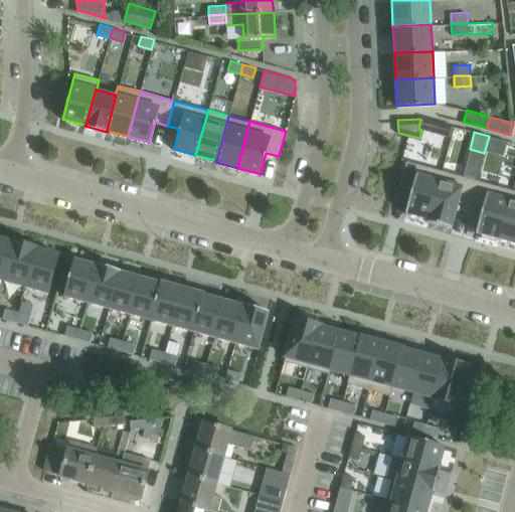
[(401,178),(399,185),(411,189),(405,212),(427,218),(428,218),(442,170),(405,160),(401,178)]
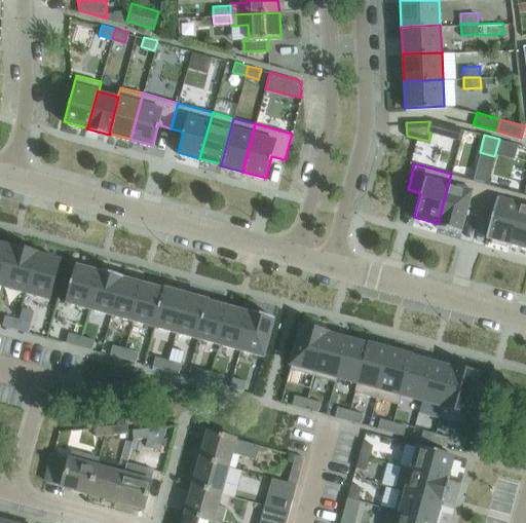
[(437,223),(436,225),(460,232),(467,206),(480,209),(487,184),(451,174),(438,223),(437,223)]
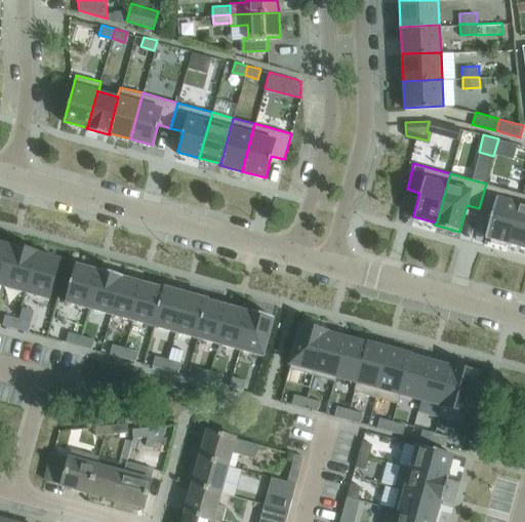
[(486,184),(479,208),(491,212),(485,236),(490,238),(489,241),(505,245),(506,242),(509,243),(522,193),(486,184)]
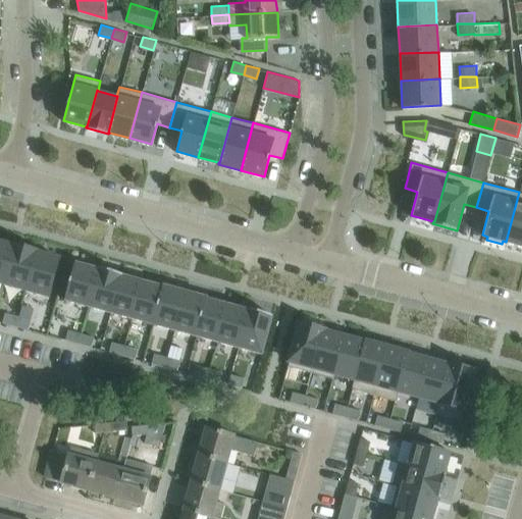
[(521,192),(519,192),(506,242),(521,246),(521,192)]
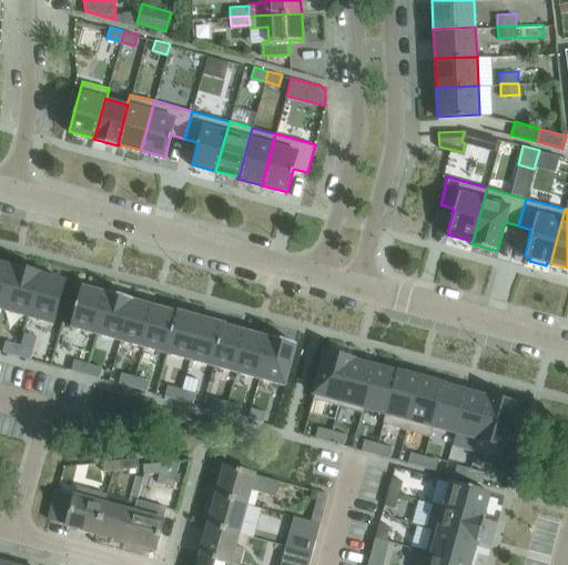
[(0,261),(0,305),(2,306),(14,265),(13,265),(0,261)]
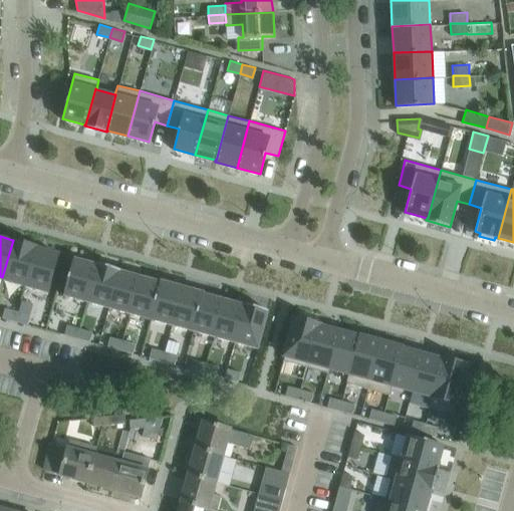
[(13,240),(2,277),(24,283),(35,246),(36,247),(36,246),(12,239),(12,240),(13,240)]
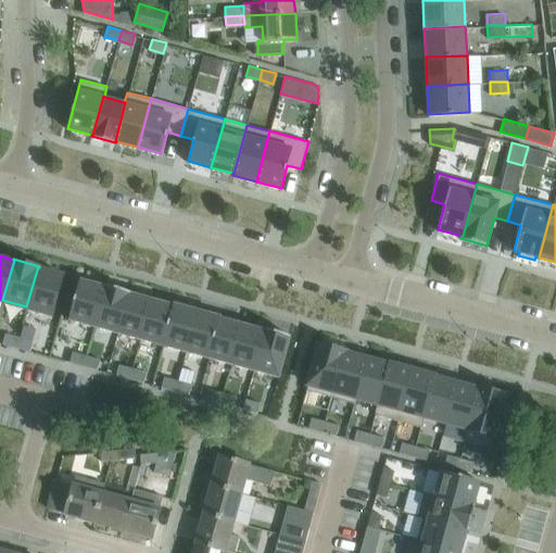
[(38,266),(26,306),(51,314),(63,274),(39,267),(38,266)]
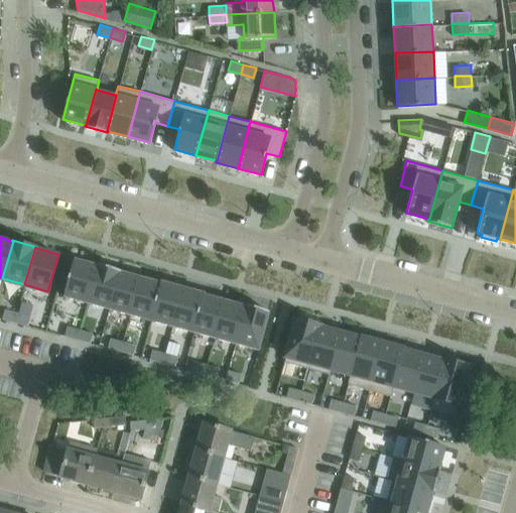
[(74,258),(63,295),(87,301),(97,264),(96,264),(74,258)]
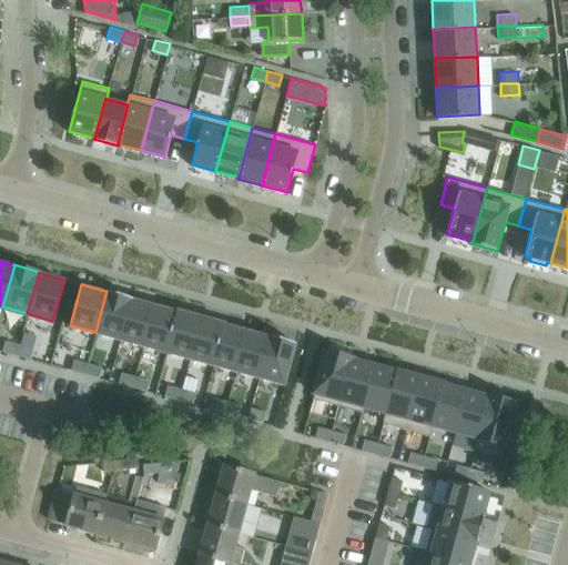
[(107,291),(95,332),(120,339),(131,298),(132,299),(133,298),(107,290),(105,291),(107,291)]
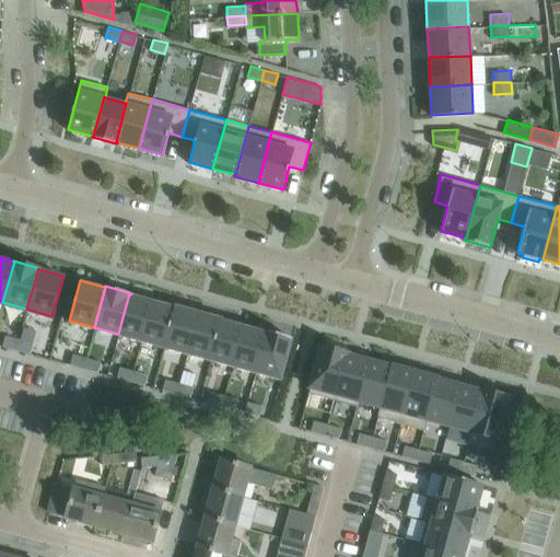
[(129,293),(118,334),(141,340),(152,300),(130,294),(129,293)]
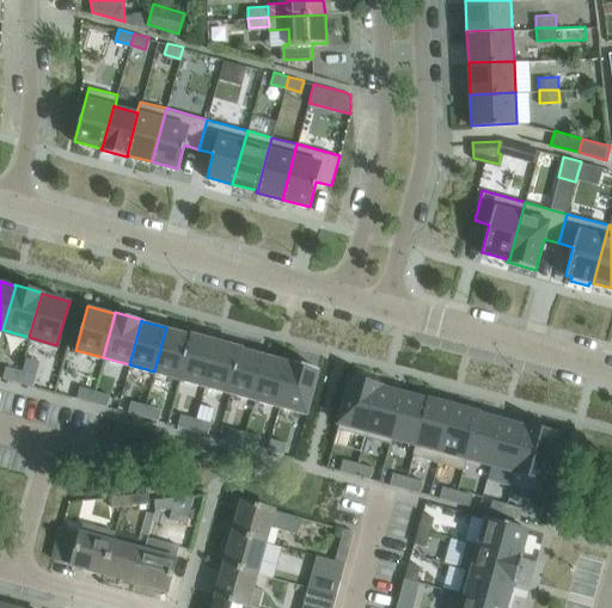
[(166,327),(154,372),(179,379),(191,335),(190,335),(166,327)]
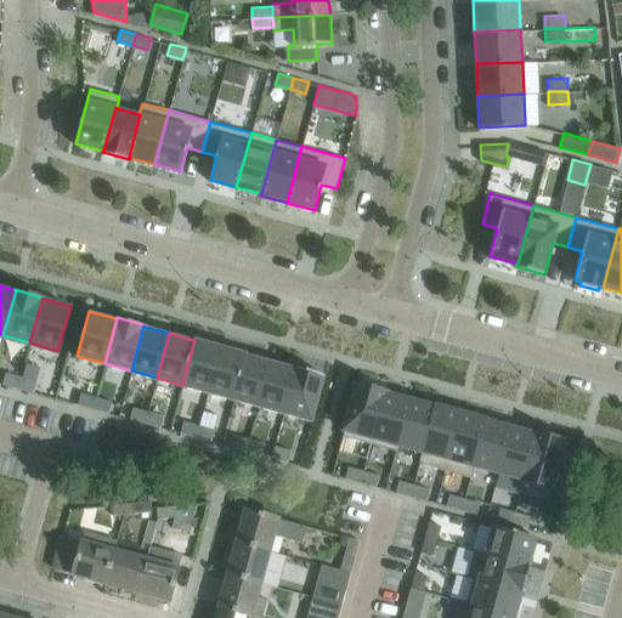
[(194,340),(182,385),(208,391),(220,345),(193,338),(193,340),(194,340)]
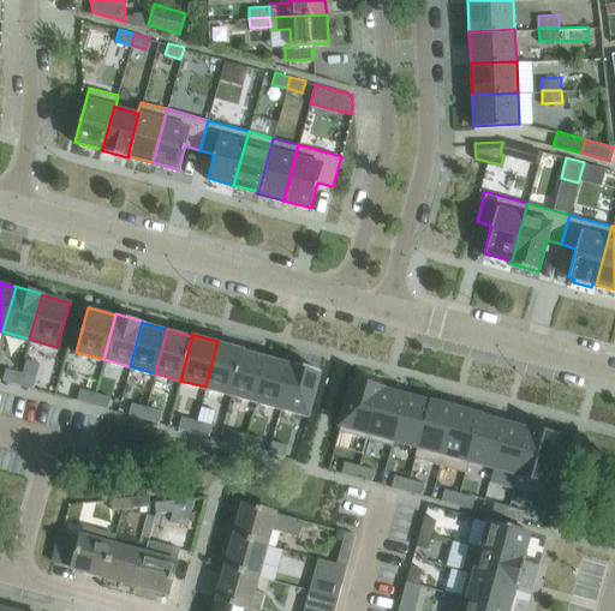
[(218,341),(206,387),(231,394),(243,349),(244,351),(244,348),(218,341)]
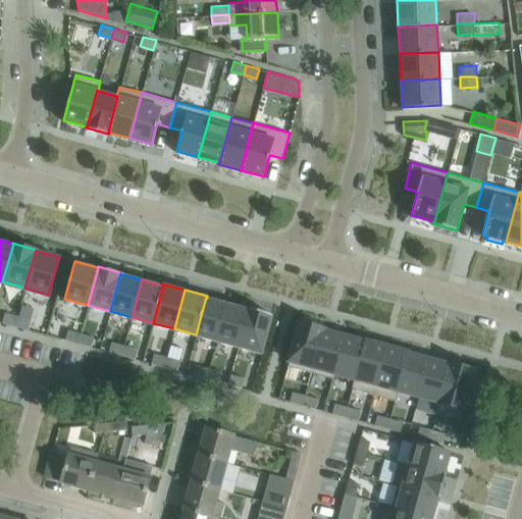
[(206,297),(196,334),(216,341),(227,303),(207,298),(206,297)]
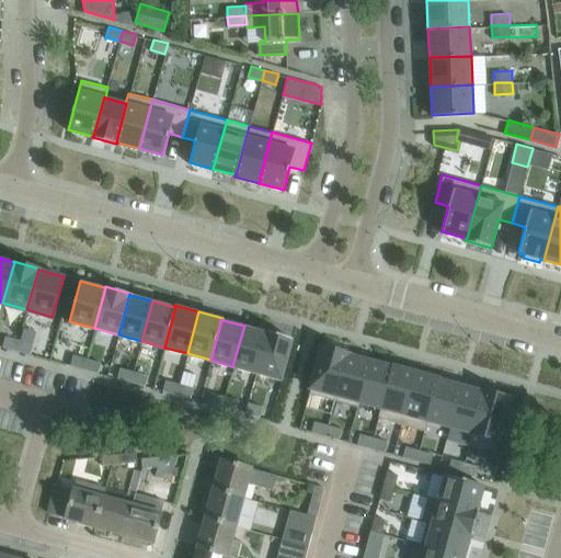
[(244,326),(232,366),(255,373),(266,332),(265,331),(244,326)]
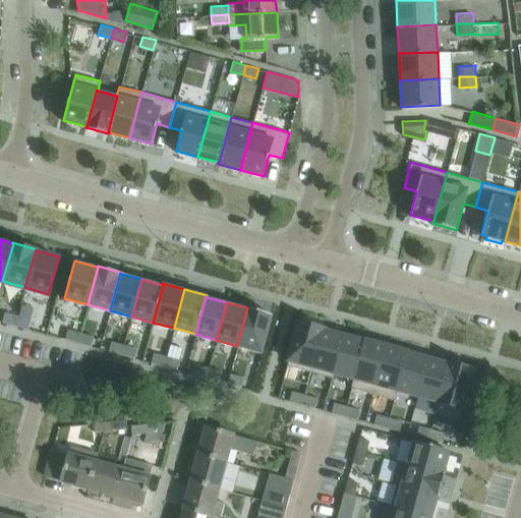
[(247,308),(237,346),(261,352),(272,313),(247,306),(246,307),(247,308)]
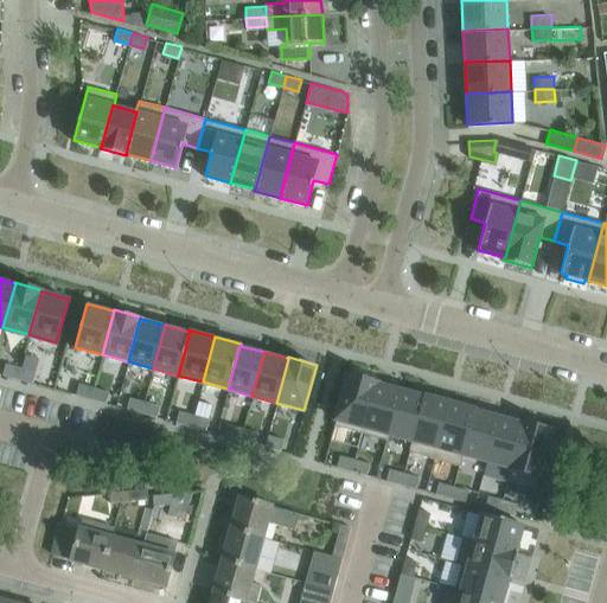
[(16,377),(19,366),(4,361),(1,373),(16,377)]
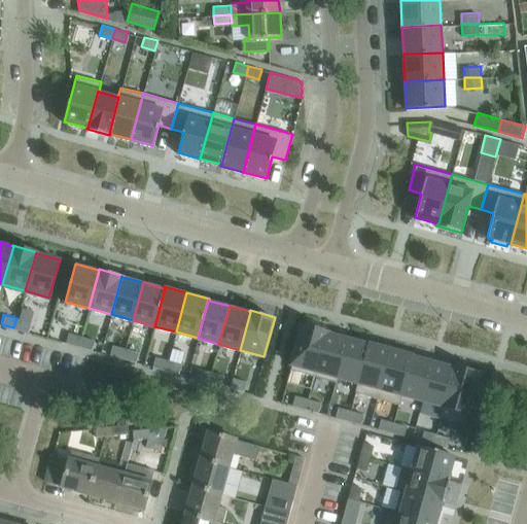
[(30,321),(16,318),(13,327),(27,332),(30,321)]
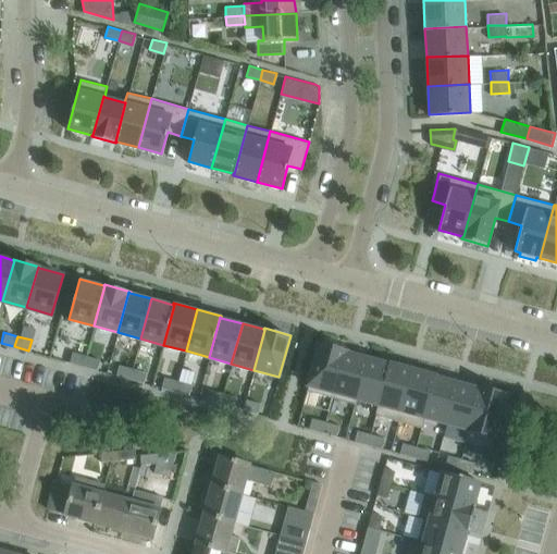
[(320,344),(308,385),(333,392),(344,351),(320,344)]
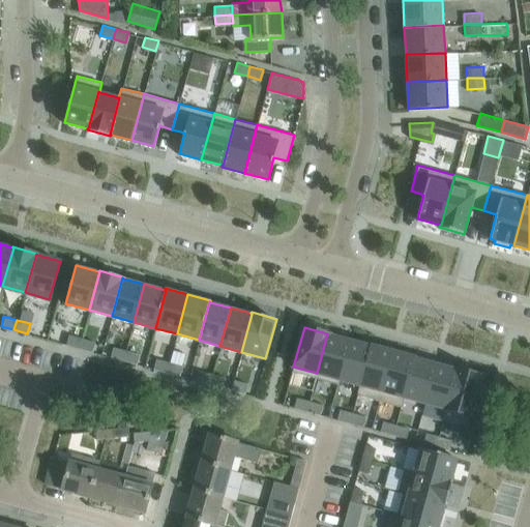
[(79,347),(82,338),(68,333),(66,344),(79,347)]
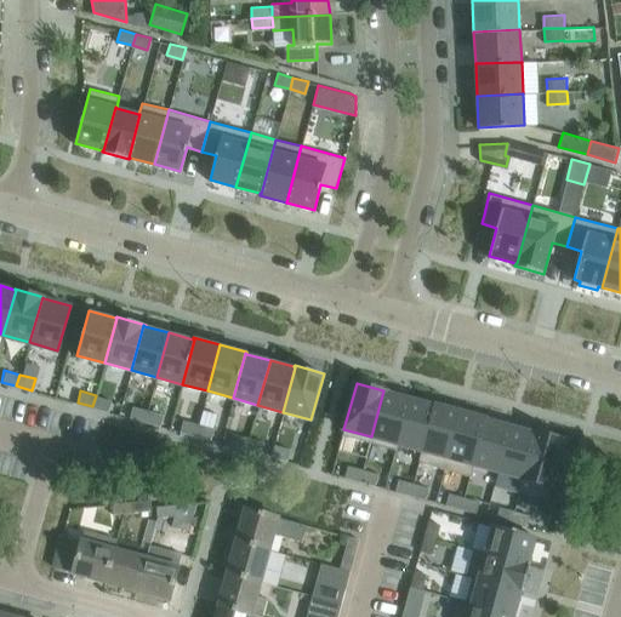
[(383,390),(371,436),(397,444),(409,399),(385,392),(385,390),(383,390)]
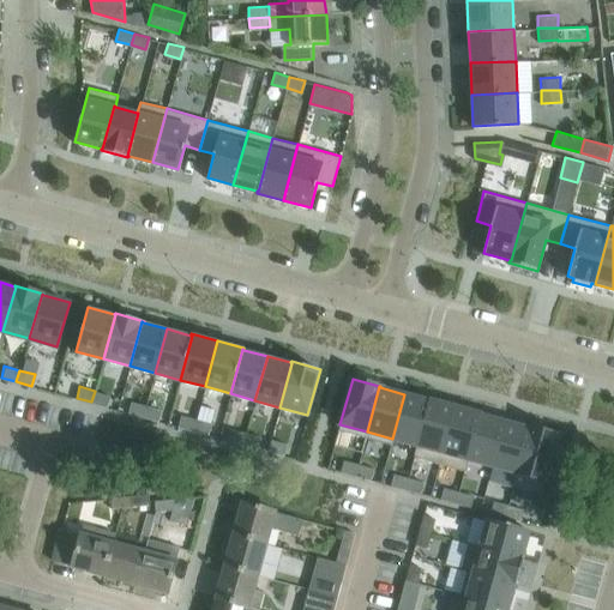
[(107,406),(110,394),(95,391),(91,402),(107,406)]
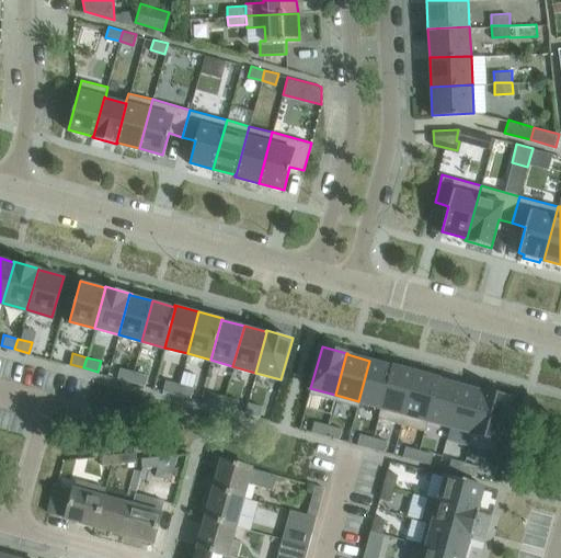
[(369,361),(358,401),(381,407),(392,365),(391,366),(369,361)]
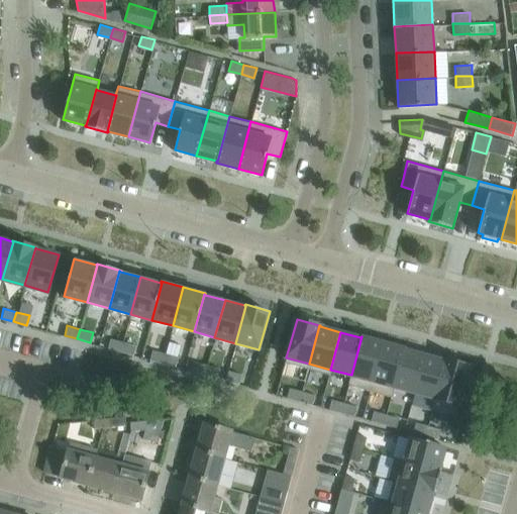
[(362,336),(351,375),(373,381),(383,342),(362,336)]
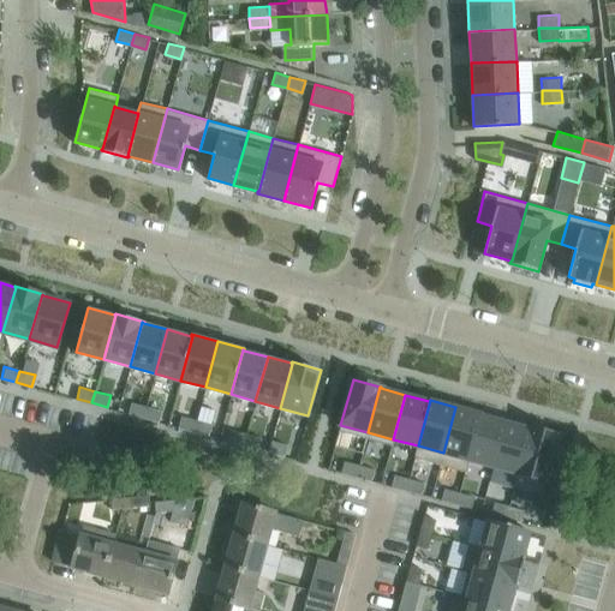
[(143,417),(147,406),(131,401),(129,413),(143,417)]
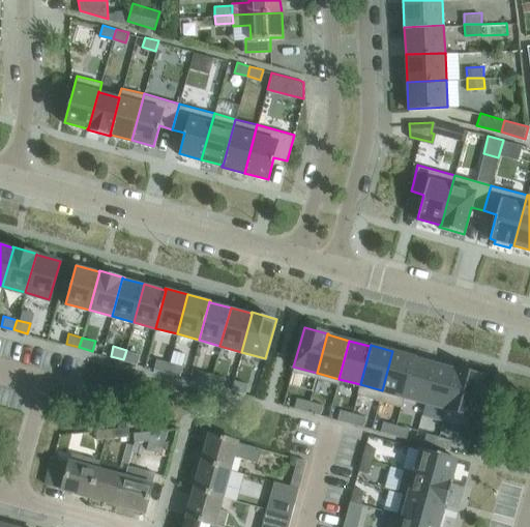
[(137,363),(139,353),(126,350),(123,359),(137,363)]
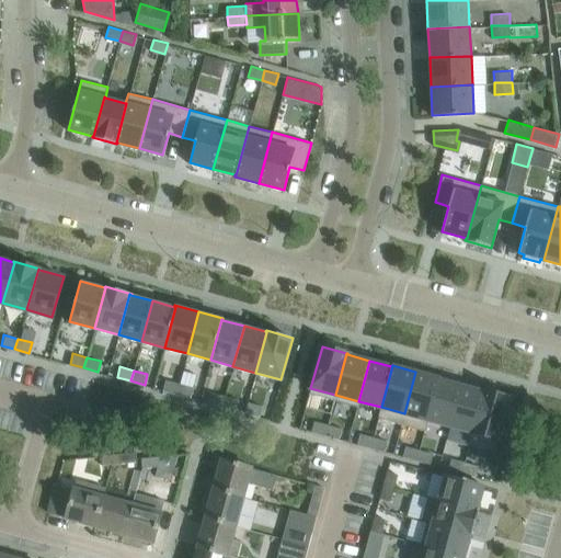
[(415,372),(404,413),(426,420),(438,378),(415,372)]
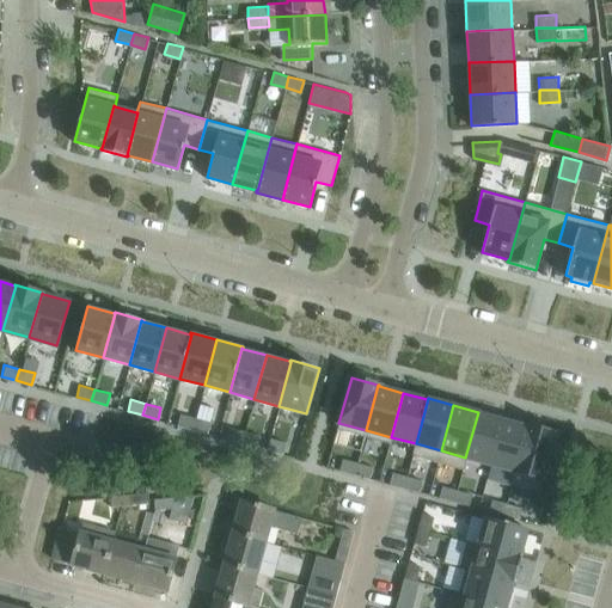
[(478,412),(465,458),(490,464),(502,421),(478,413),(478,412)]
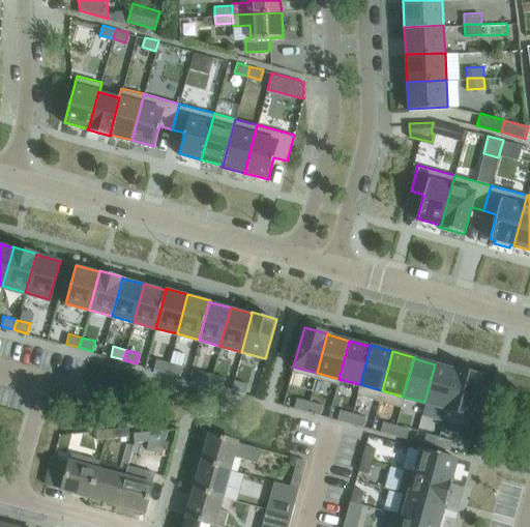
[(167,372),(169,361),(156,358),(153,368),(167,372)]
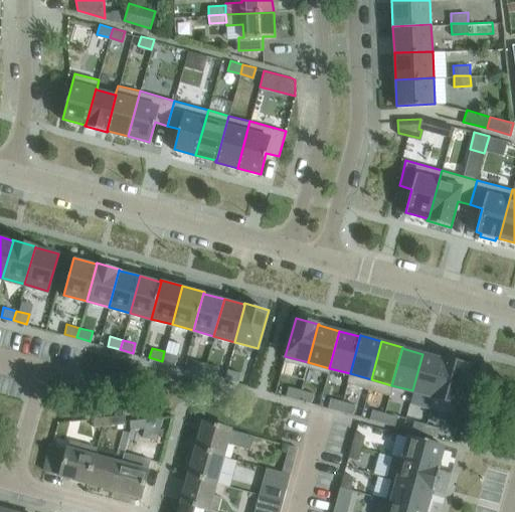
[(177,354),(164,351),(162,361),(174,364),(177,354)]
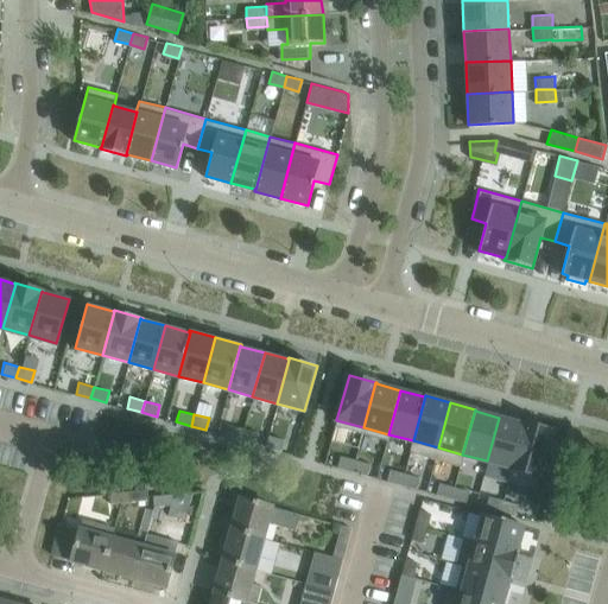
[(499,418),(487,461),(511,468),(511,469),(512,469),(525,423),(524,423),(524,424),(499,418)]
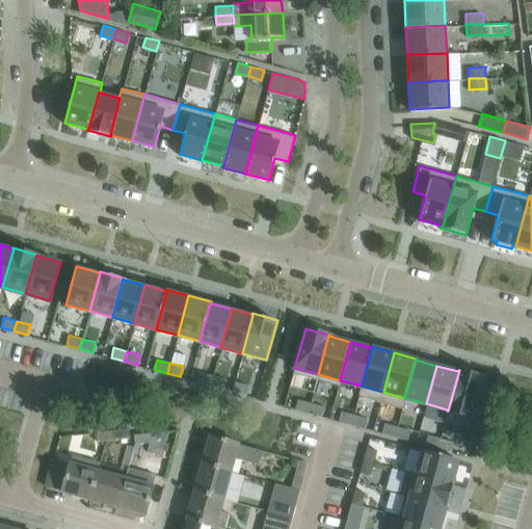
[(459,370),(448,411),(472,418),(475,405),(478,406),(482,390),(479,389),(482,376),(459,370)]
